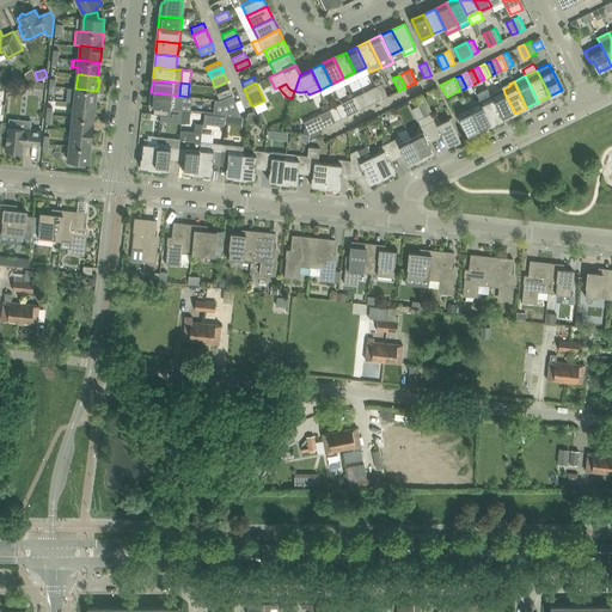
[(378,85),(377,86),(383,99),(387,96),(381,84),(379,85),(378,85)]
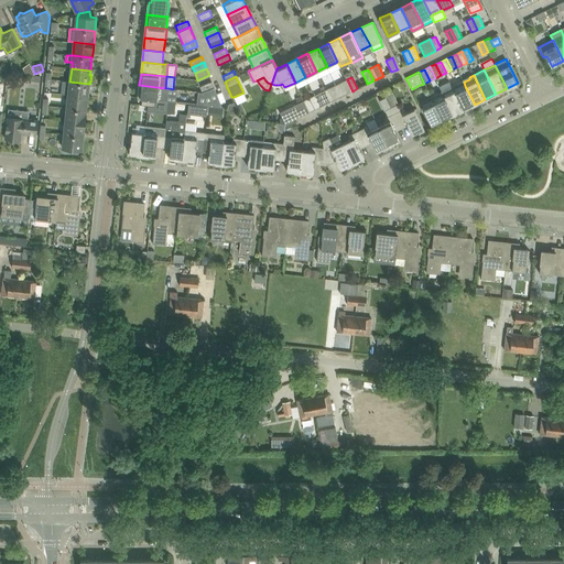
[(347,79),(336,85),(342,96),(353,91),(347,79)]
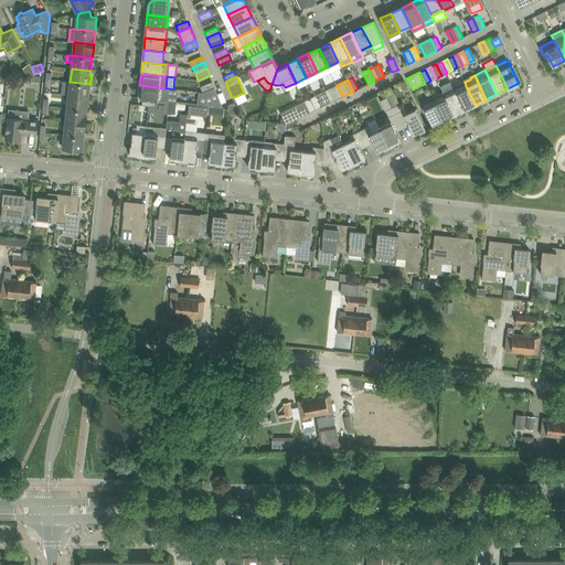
[(63,81),(61,94),(68,95),(87,97),(88,92),(89,92),(91,85),(89,85),(89,84),(70,82),(63,81)]
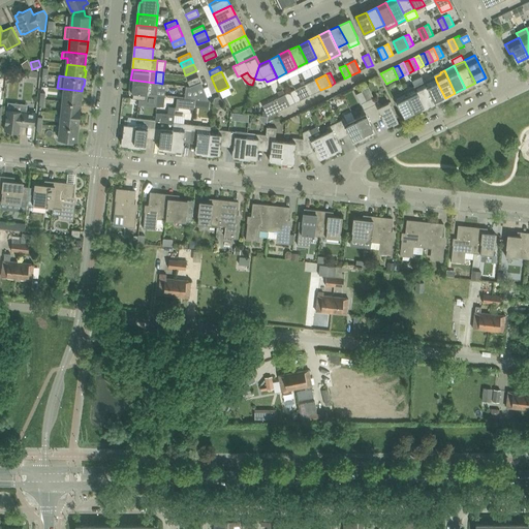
[(187,81),(189,86),(190,86),(200,82),(198,75),(187,81)]
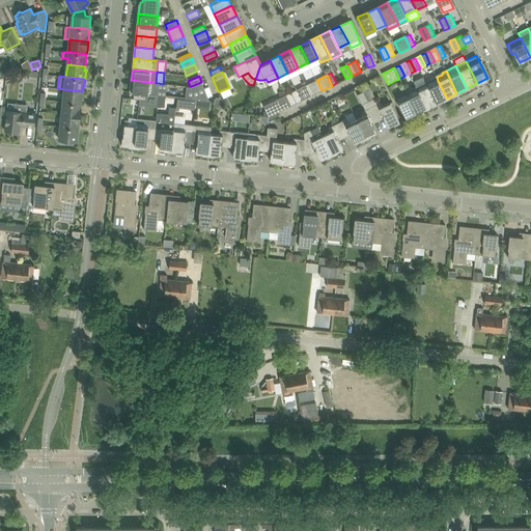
[(436,76),(426,81),(426,82),(428,86),(437,103),(447,99),(438,81),(436,76)]
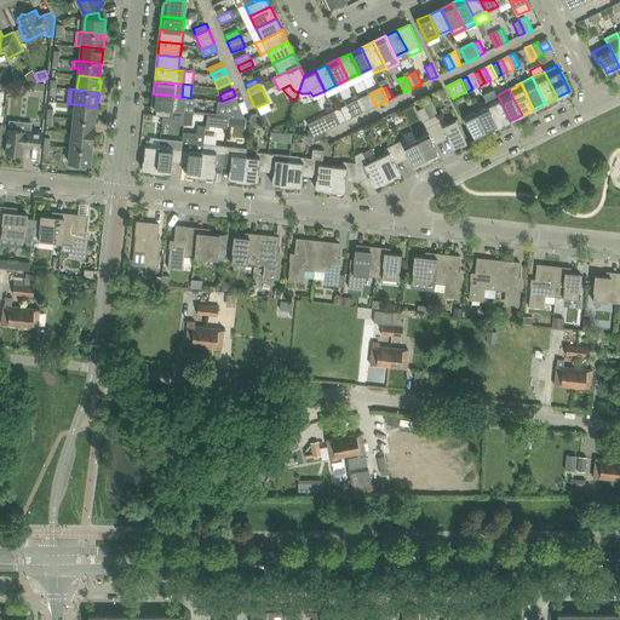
[(486,101),(498,95),(494,90),(483,95),(486,101)]
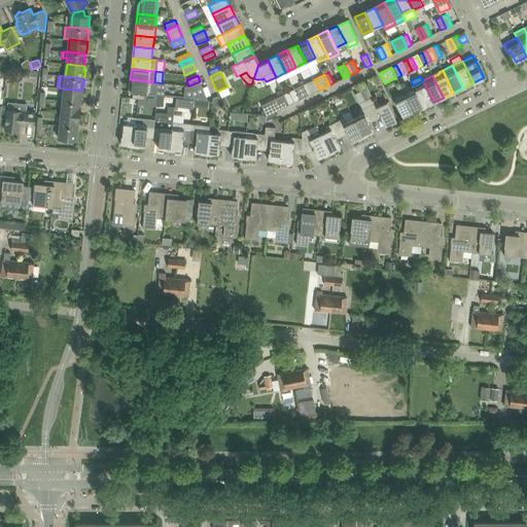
[(129,91),(133,92),(145,93),(156,94),(157,82),(154,82),(130,79),(129,91)]
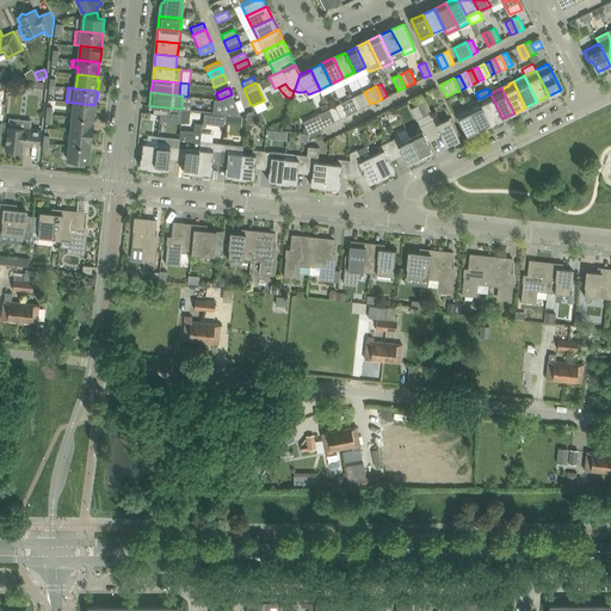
[(364,92),(352,98),(358,110),(370,104),(364,92)]
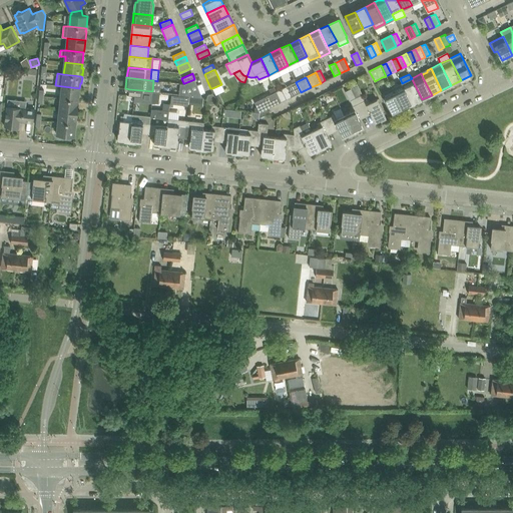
[(412,78),(402,83),(404,87),(412,104),(422,99),(414,83),(412,79),(412,78)]
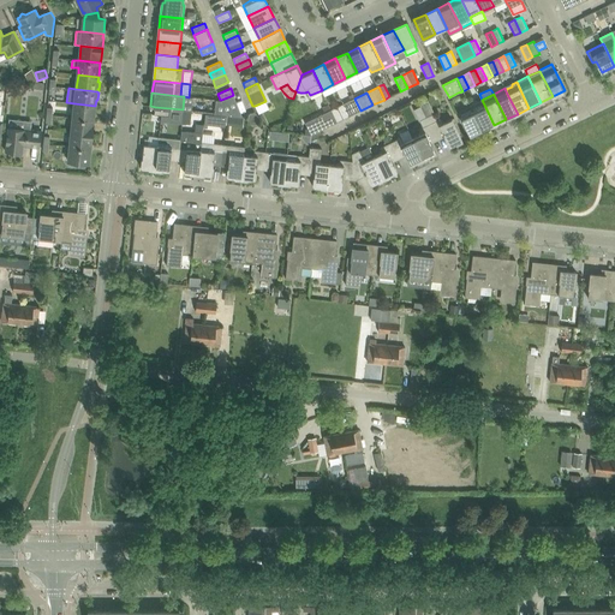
[(216,100),(215,114),(222,114),(227,115),(234,115),(242,117),(236,101),(233,95),(221,100),(220,100),(216,100)]
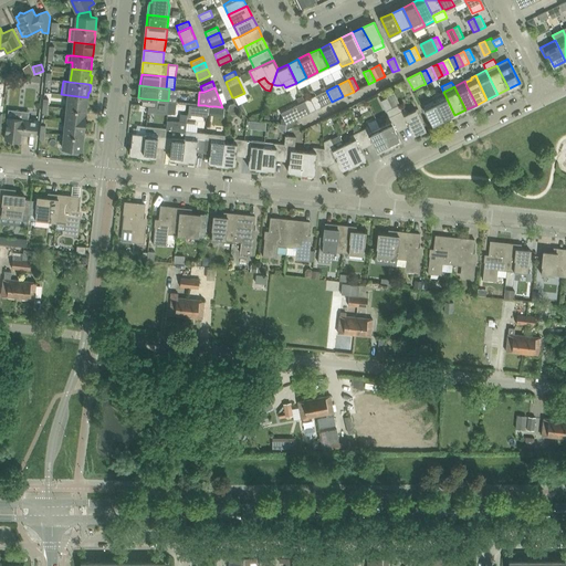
[(169,88),(168,101),(169,101),(177,102),(178,90),(174,90),(169,88)]
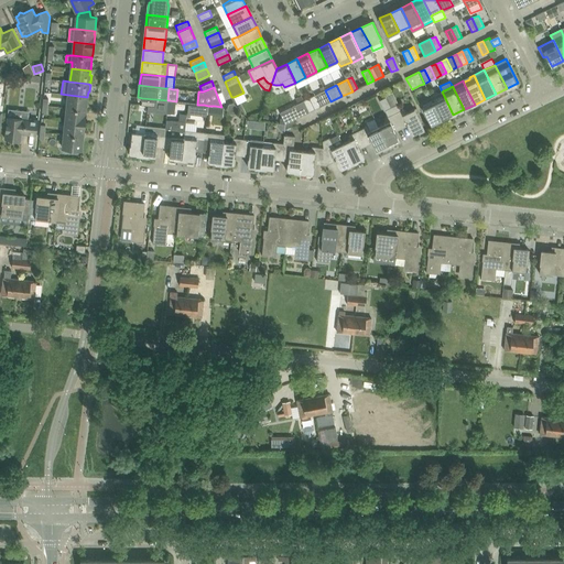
[(325,90),(314,95),(321,107),(331,101),(325,90)]
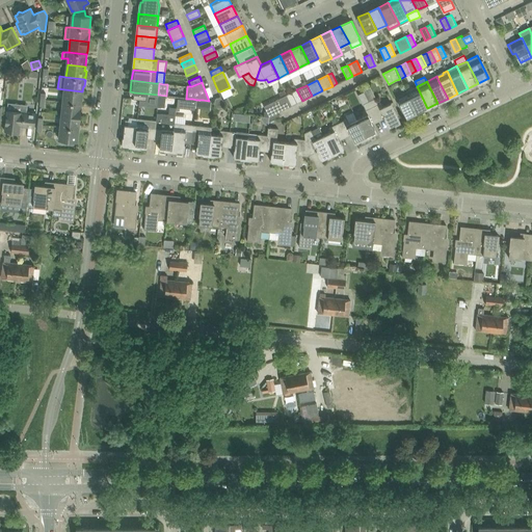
[(417,86),(406,91),(408,96),(418,113),(427,108),(419,90),(417,86)]
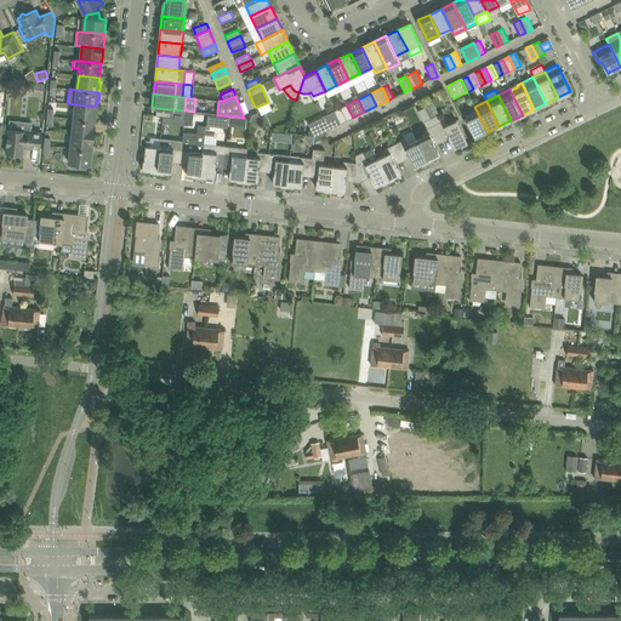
[(272,112),(268,102),(257,107),(261,117),(272,112)]
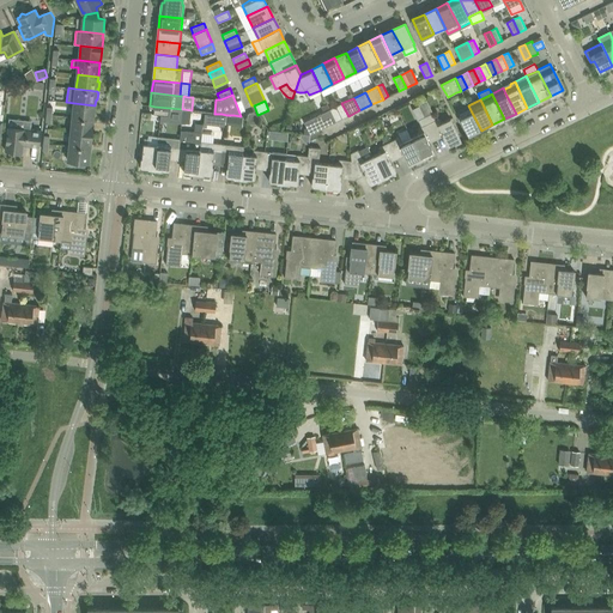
[(74,103),(73,117),(93,120),(95,105),(74,103)]
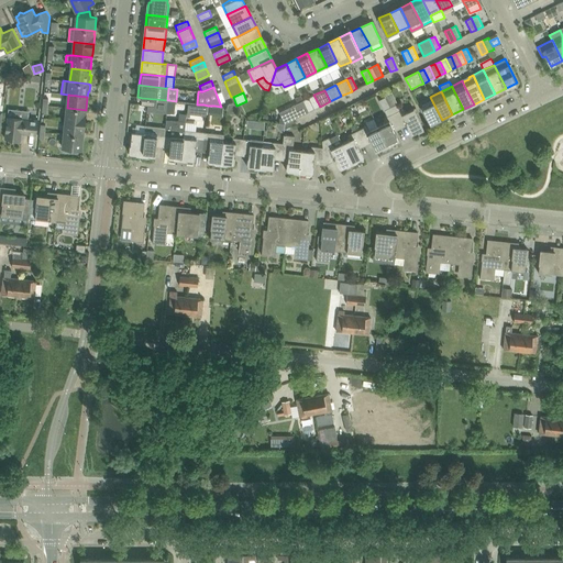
[(313,95),(304,100),(309,112),(320,107),(313,95)]
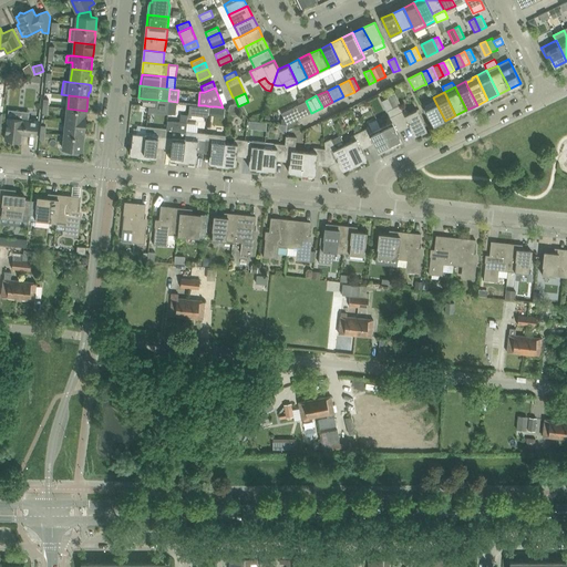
[(382,101),(387,111),(393,107),(391,104),(389,98),(382,101)]
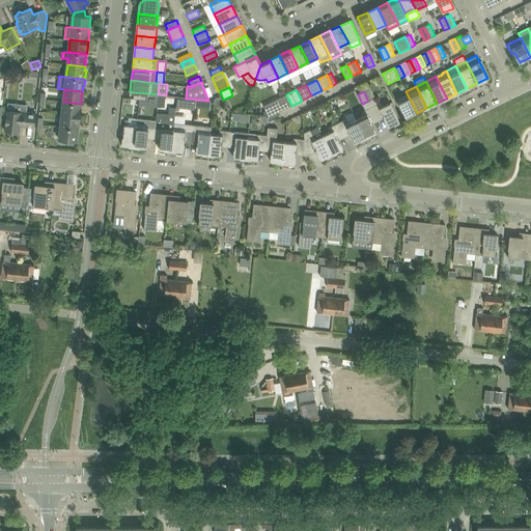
[(406,91),(395,95),(397,101),(401,109),(407,118),(417,113),(408,95),(406,91)]
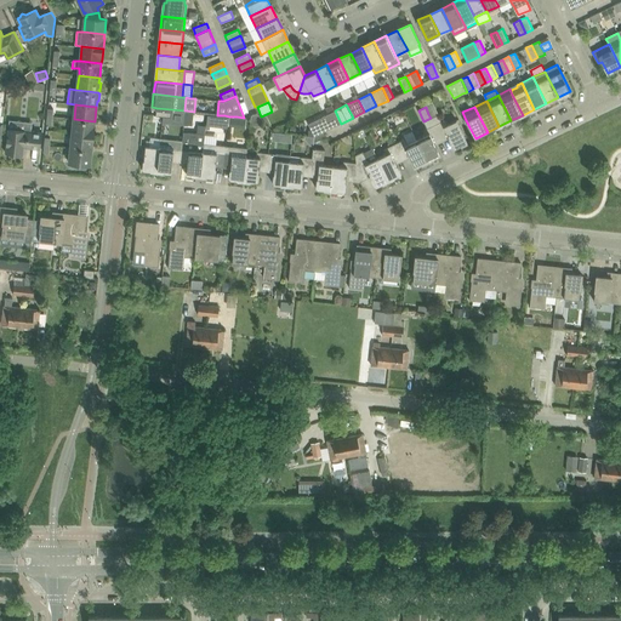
[(171,109),(170,124),(184,125),(186,110),(171,109)]
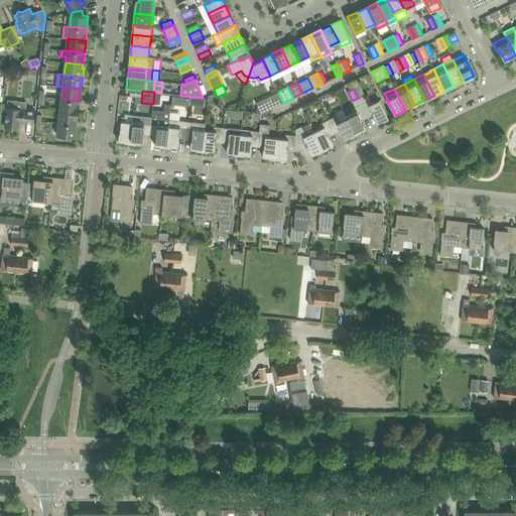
[(283,103),(278,92),(256,102),(261,113),(283,103)]
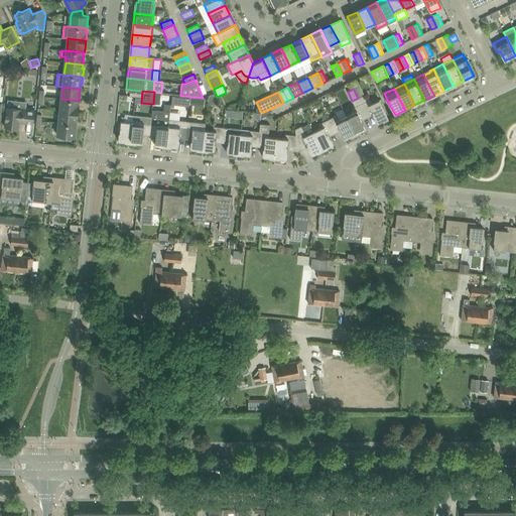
[(209,96),(208,104),(214,105),(215,105),(218,100),(214,94),(209,96)]
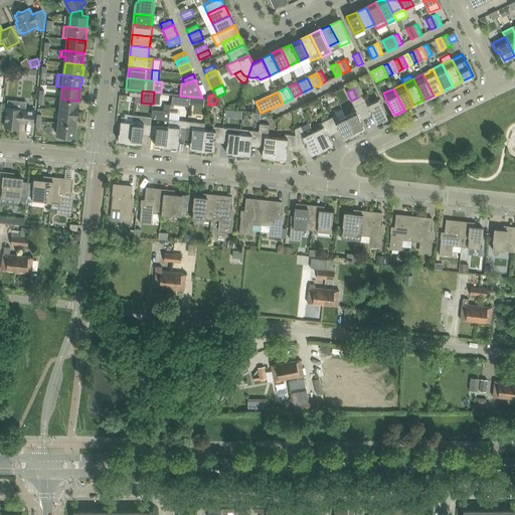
[(363,95),(357,98),(365,115),(371,112),(376,123),(387,118),(378,100),(372,103),(369,99),(366,101),(363,95)]
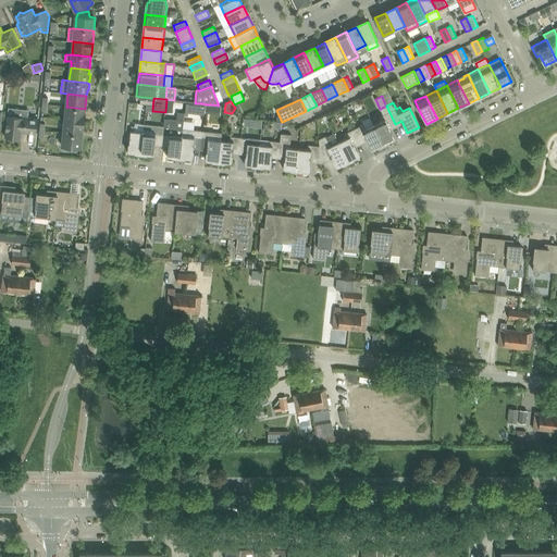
[(186,103),(185,112),(203,114),(205,106),(186,103)]
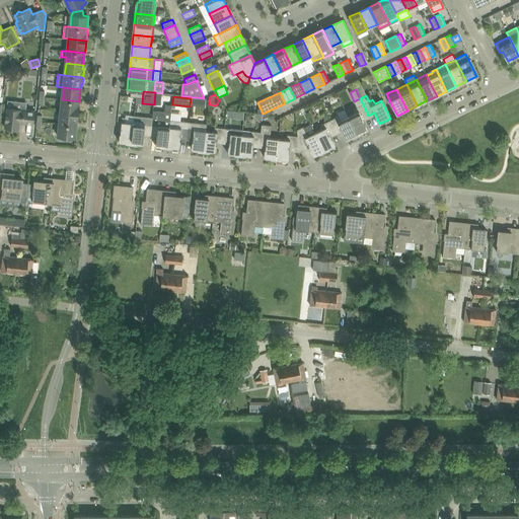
[(198,97),(197,105),(205,106),(206,98),(204,98),(198,97)]
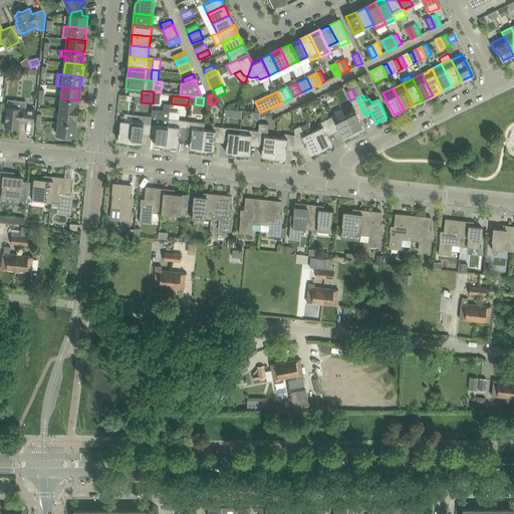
[(351,111),(345,114),(354,134),(364,129),(359,117),(364,114),(356,97),(350,100),(353,105),(350,107),(351,111)]
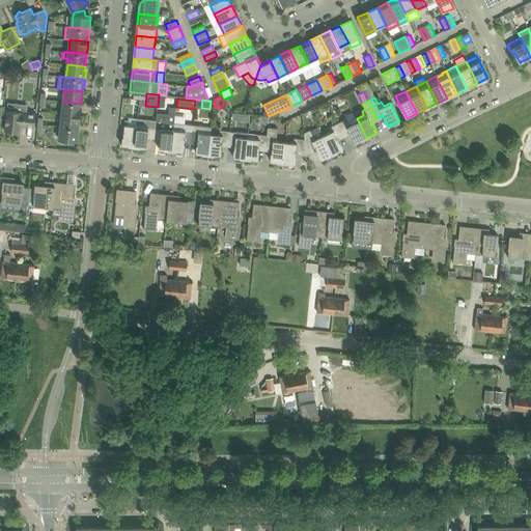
[(63,102),(61,114),(80,116),(81,107),(81,104),(63,102)]
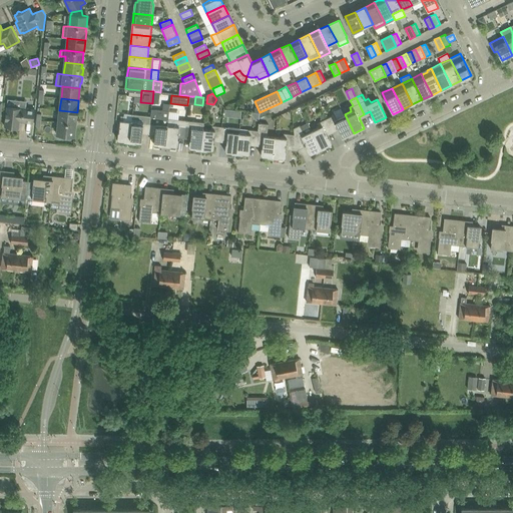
[(7,106),(6,116),(5,126),(8,126),(8,128),(15,129),(15,127),(18,128),(19,121),(33,122),(35,109),(26,108),(21,108),(21,107),(7,106)]
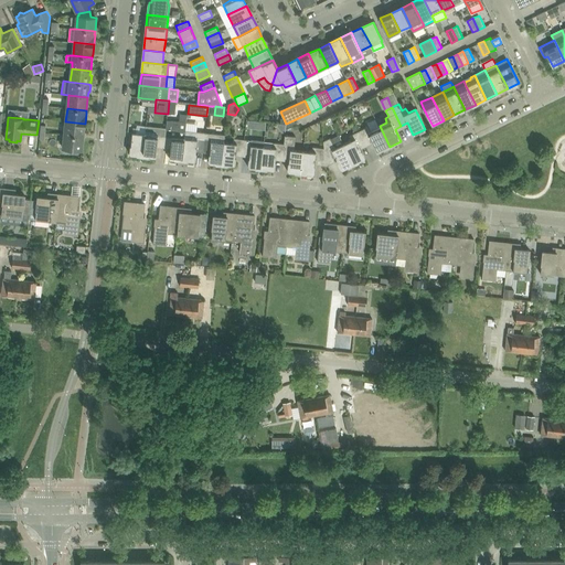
[(166,129),(164,145),(171,146),(169,159),(182,160),(185,131),(187,121),(171,120),(170,129),(166,129)]
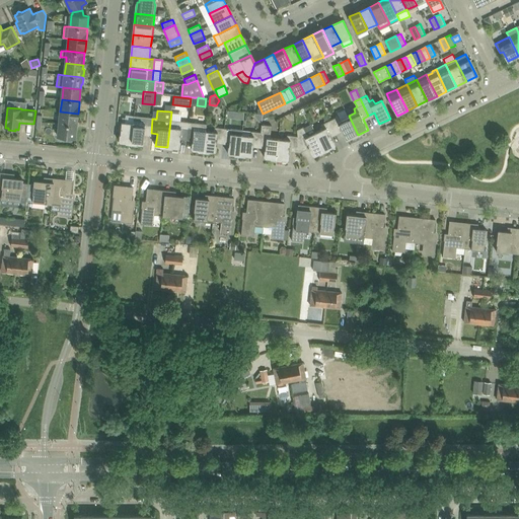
[(263,115),(263,119),(273,116),(271,110),(263,114),(263,115)]
